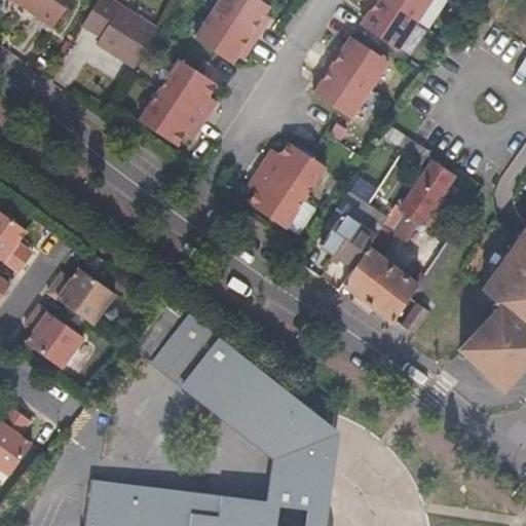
[(19,0),(54,25),(71,0),(19,0)]
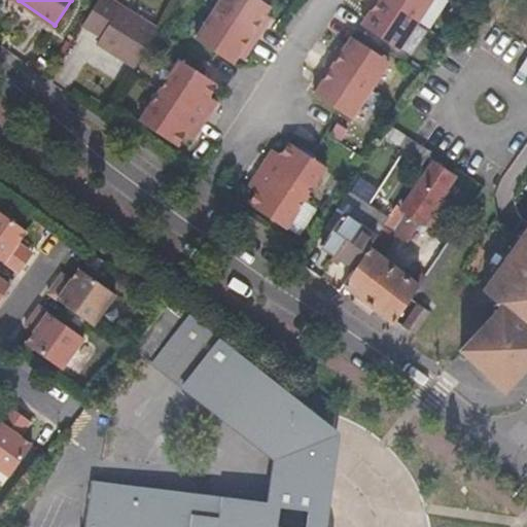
[(159,26),(118,0),(101,0),(86,23),(101,32),(97,40),(137,64),(159,26)]
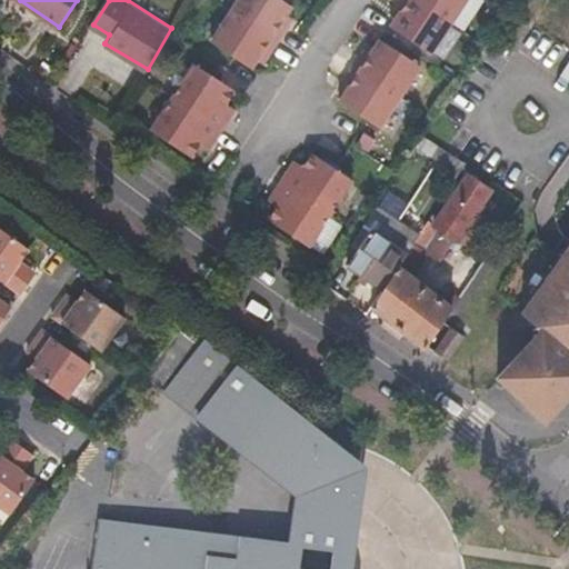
[(237,0),(211,40),(231,53),(252,66),(258,59),(265,63),(268,56),(293,18),(287,13),(292,6),(285,0),(237,0)]
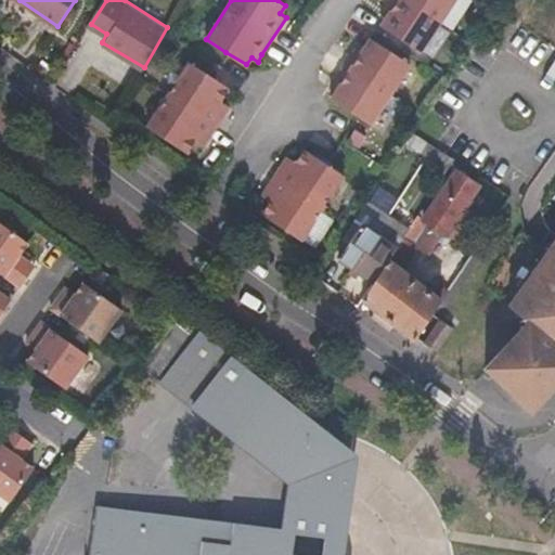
[(387,0),(386,2),(379,11),(387,15),(381,23),(421,50),(453,0),(387,0)]
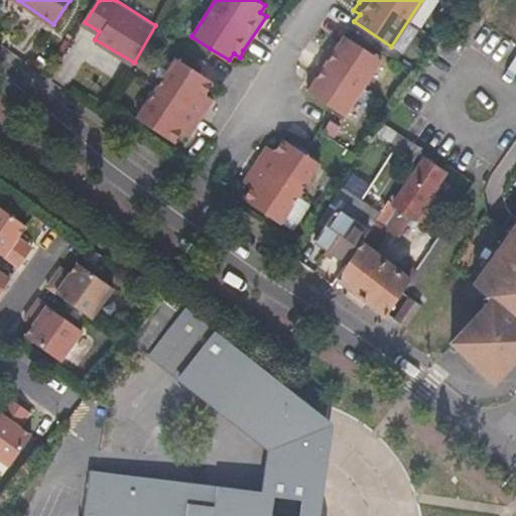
[(334,38),(312,71),(306,78),(312,83),(306,91),(345,114),(382,57),(345,34),(340,42),(334,38)]
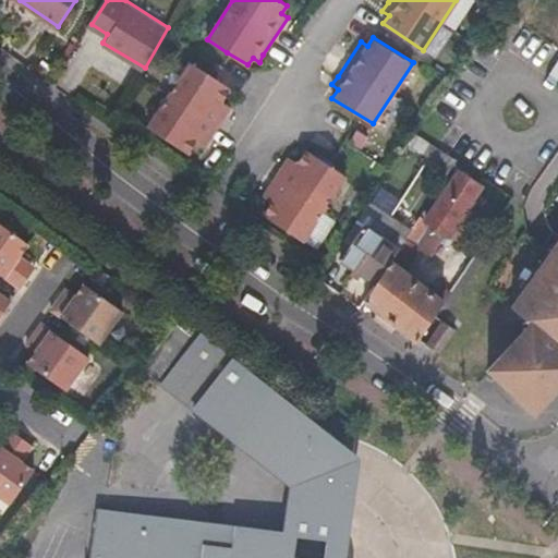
[(196,142),(201,145),(203,147),(231,106),(223,100),(231,89),(190,62),(147,128),(187,154),(196,142)]
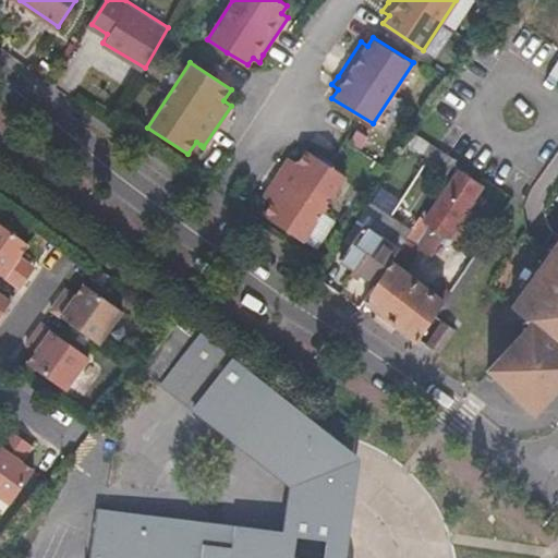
[(289,156),(284,165),(267,189),(262,197),(270,203),(263,216),(304,242),(346,176),(305,149),(298,161),(289,156)]
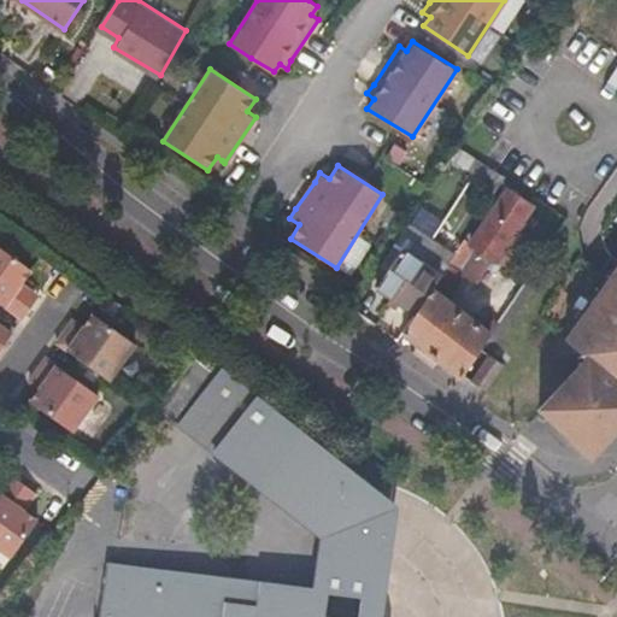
[(517,252),(540,221),(530,213),(535,206),(510,189),(475,241),(472,244),(480,248),(464,272),(480,282),(495,259),(499,260),(504,252),(510,256),(517,252)]
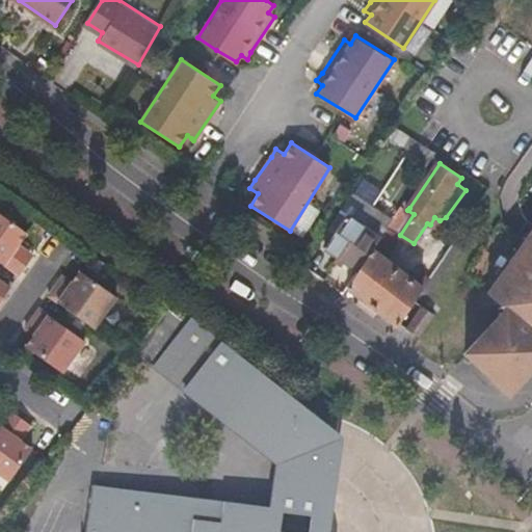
[(340,210),(346,214),(361,223),(379,236),(392,217),(352,190),(340,210)]
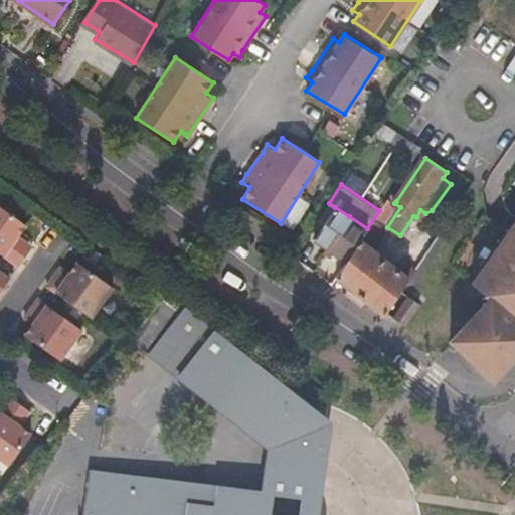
[(394,203),(396,201),(388,196),(379,210),(367,228),(375,233),(394,203)]
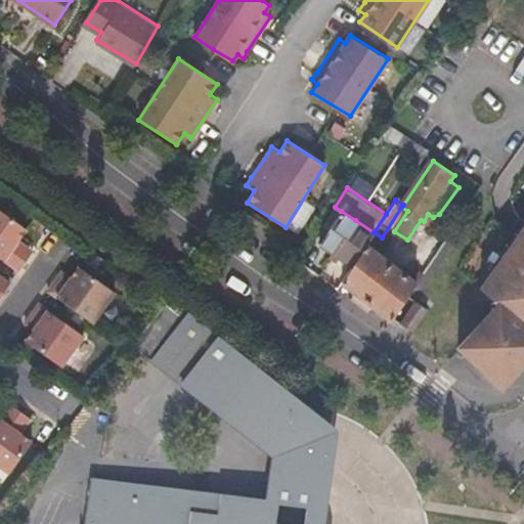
[(0,257),(19,271),(29,259),(33,253),(18,244),(28,230),(0,210),(0,257)]
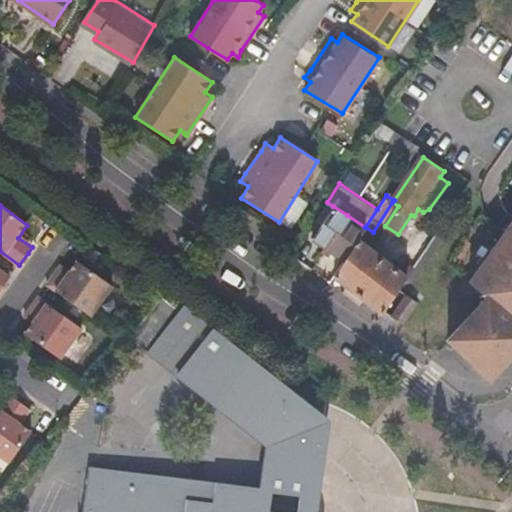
[(326,247),(347,215),(333,206),(313,238),(326,247)]
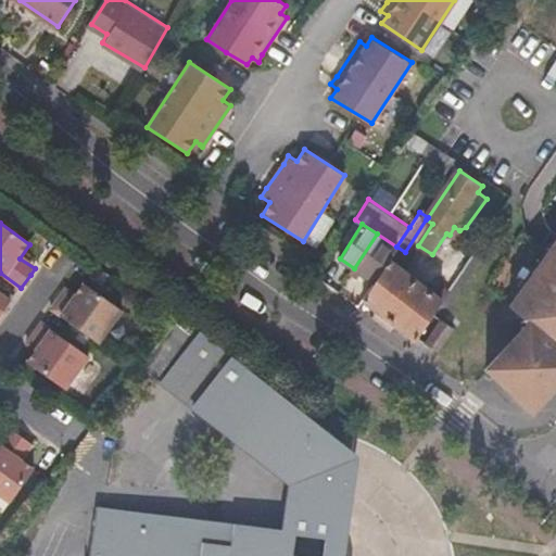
[(374,281),(388,260),(396,247),(377,234),(354,268),(374,281)]
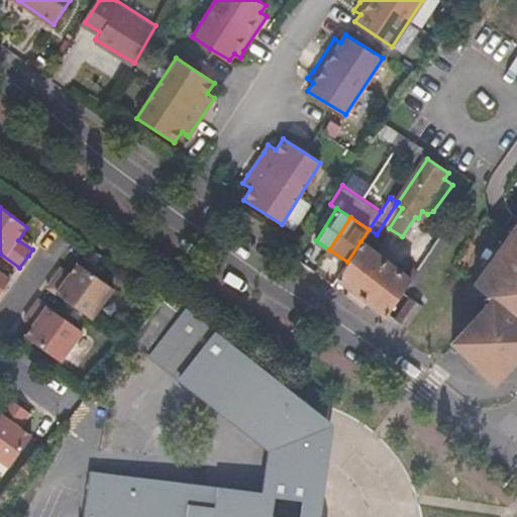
[(423,259),(438,236),(426,229),(412,251),(423,259)]
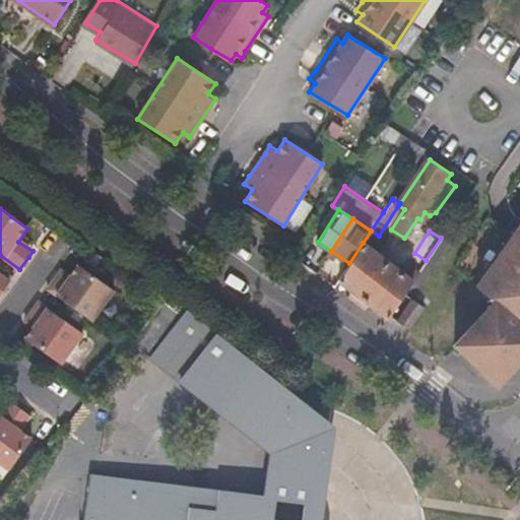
[(498,386),(508,375),(519,360),(519,233),(517,231),(474,287),(493,303),(453,345),(498,386)]
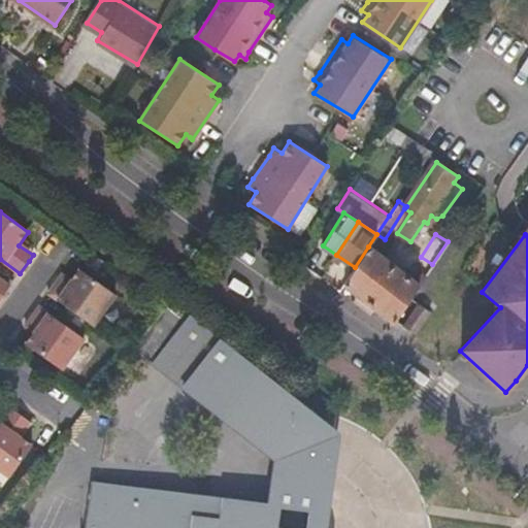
[(420,284),(368,246),(355,267),(343,285),(394,322),(420,284)]
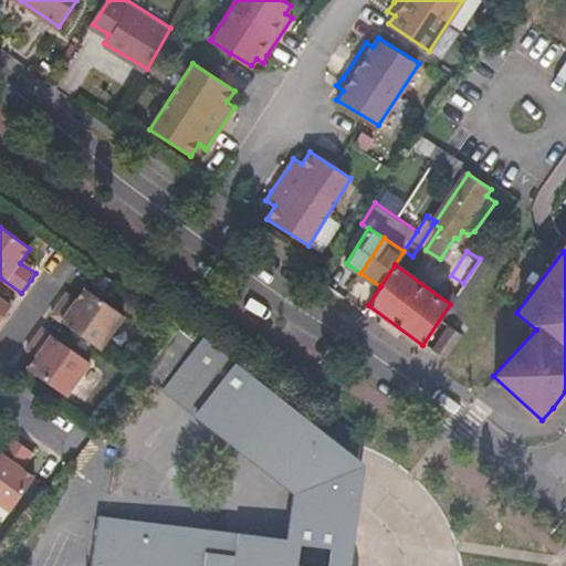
[(125,317),(85,289),(76,302),(67,295),(53,316),(101,350),(125,317)]
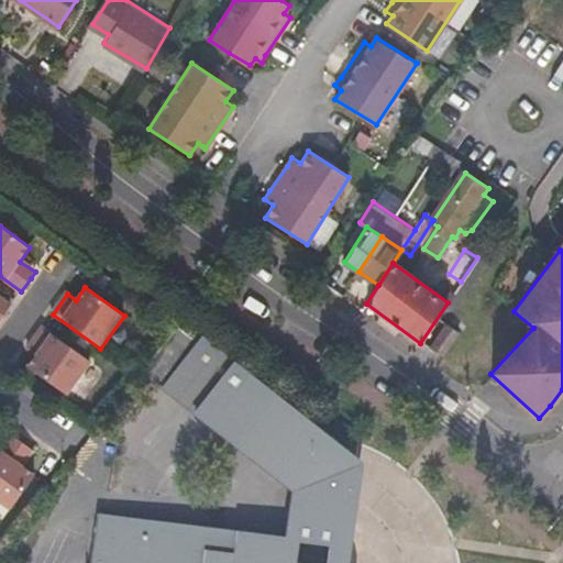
[(0,319),(11,305),(0,297),(0,319)]
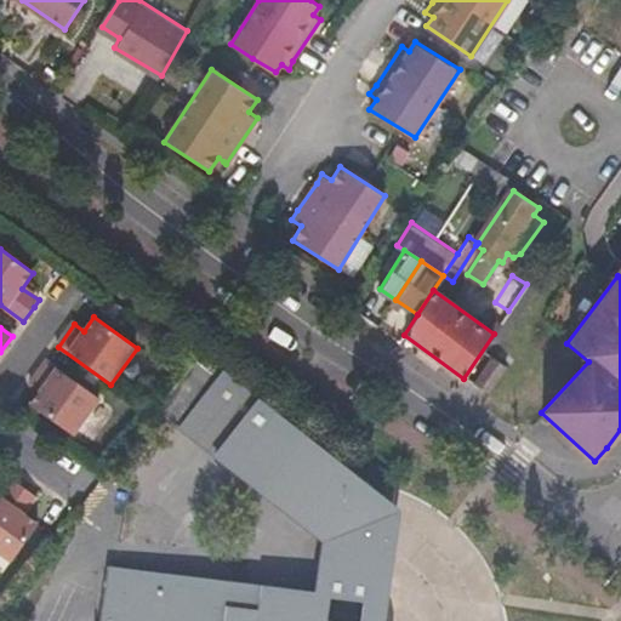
[(488,394),(506,368),(493,358),(473,383),(488,394)]
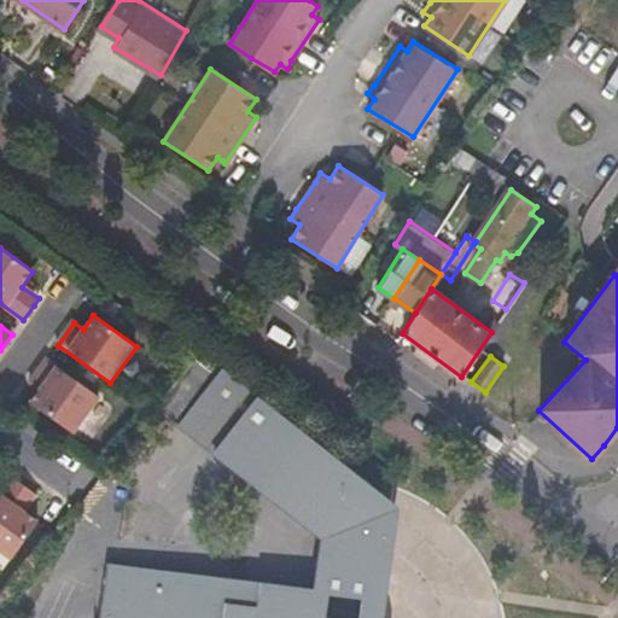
[(156,408),(184,430),(217,456),(268,495),(270,490),(285,503),(283,507),(321,537),(315,590),(108,566),(101,617),(384,617),(378,608),(391,509),(222,378),(196,357),(156,408)]
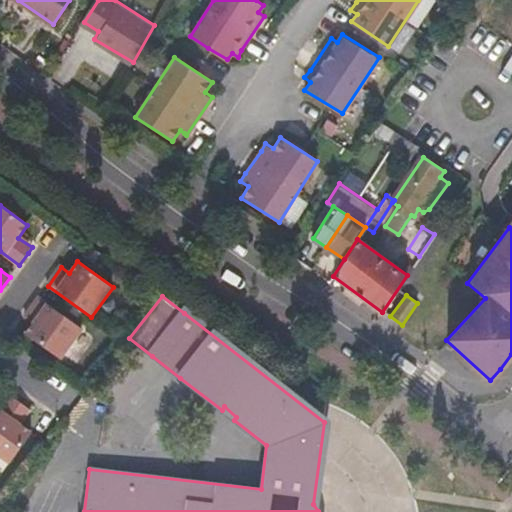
[(39,299),(29,313),(25,319),(33,323),(24,335),(60,360),(82,329),(39,299)]
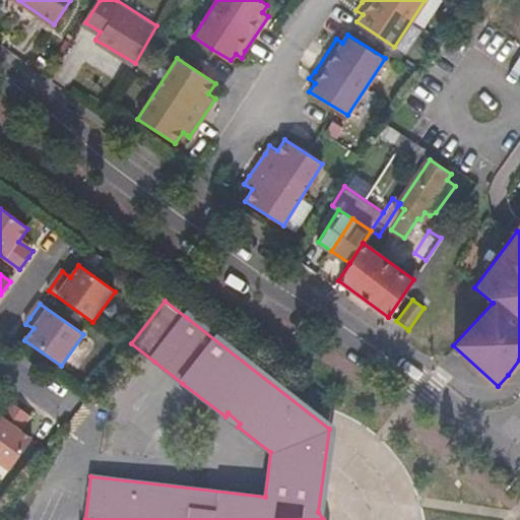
[(21,434),(33,418),(25,413),(11,403),(0,418),(0,464),(10,471),(33,442),(21,434)]
